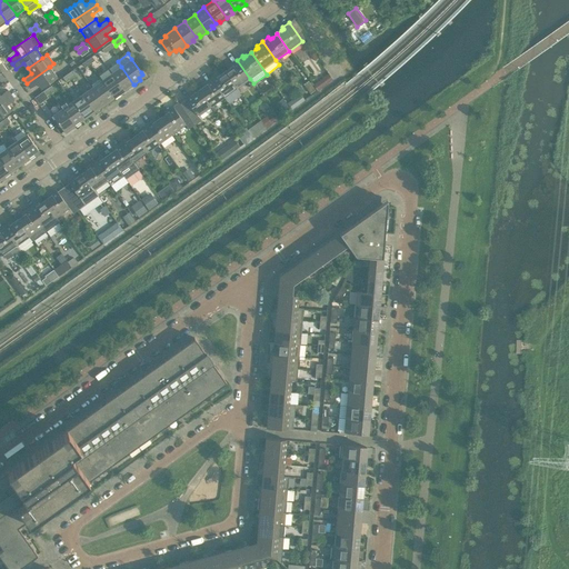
[(135,57),(131,59),(141,72),(145,70),(135,57)]
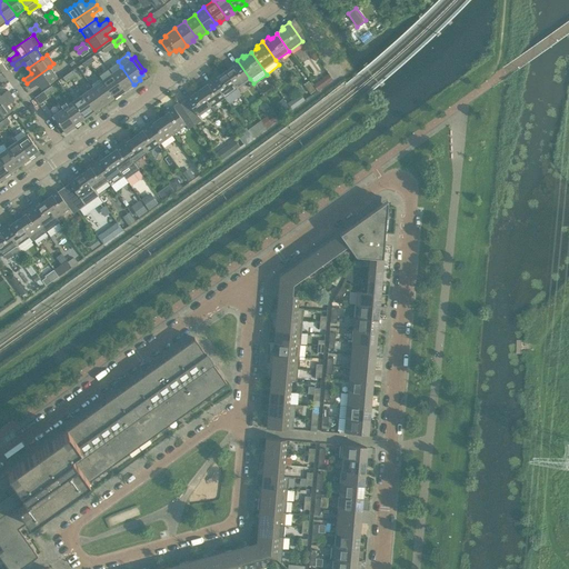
[(230,68),(225,71),(237,88),(250,79),(237,60),(230,63),(232,66),(230,68)]
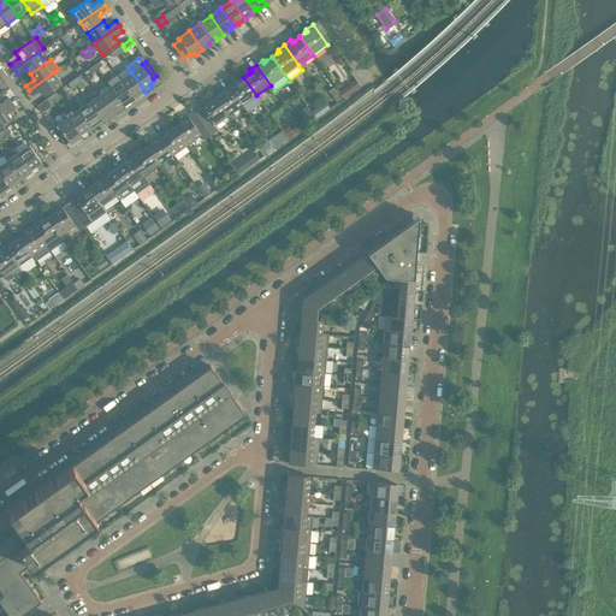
[(45,95),(61,83),(54,72),(29,90),(33,95),(41,90),(45,95)]
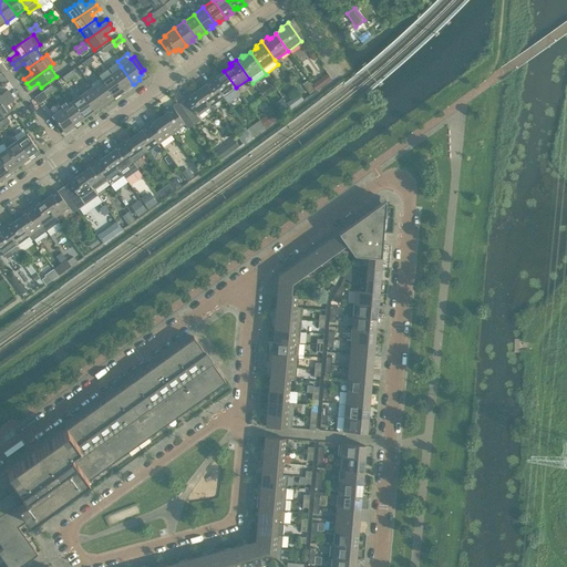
[(121,66),(111,73),(122,89),(125,86),(127,89),(133,84),(121,66)]
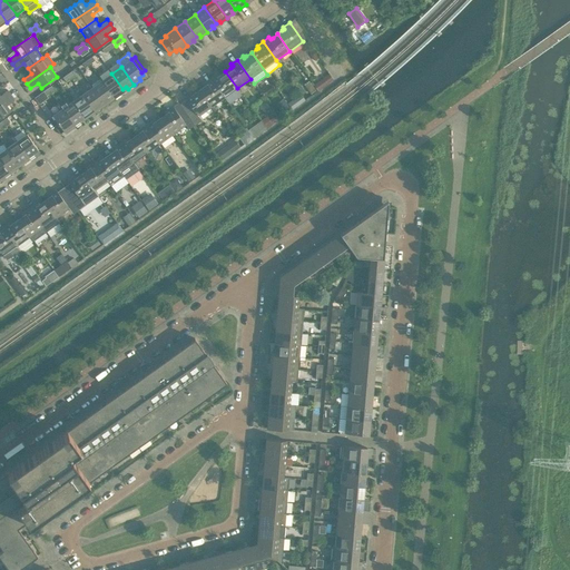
[(216,74),(210,78),(224,98),(227,102),(241,92),(237,88),(225,71),(220,75),(218,76),(216,74)]
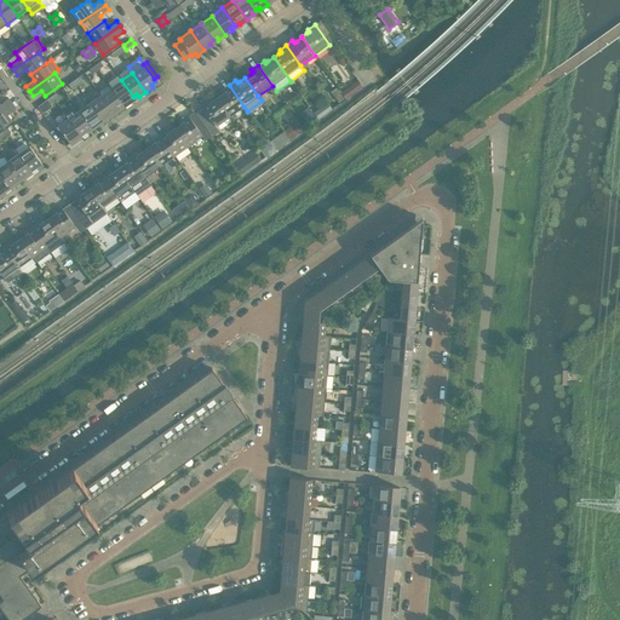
[(345,98),(365,85),(360,79),(342,92),(345,98)]
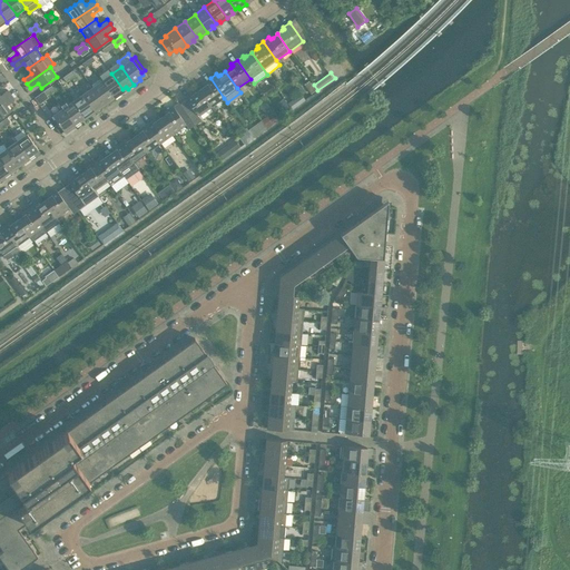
[(111,74),(101,80),(115,98),(121,94),(119,91),(123,89),(111,74)]
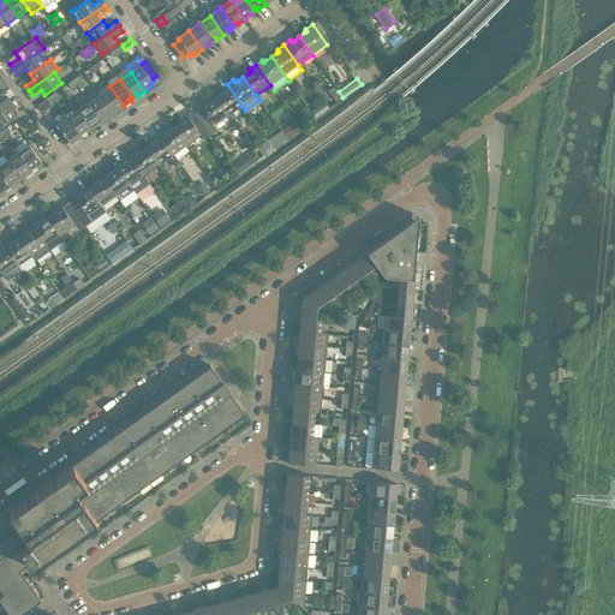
[(220,94),(215,97),(228,115),(242,106),(227,84),(221,89),(222,91),(220,94)]
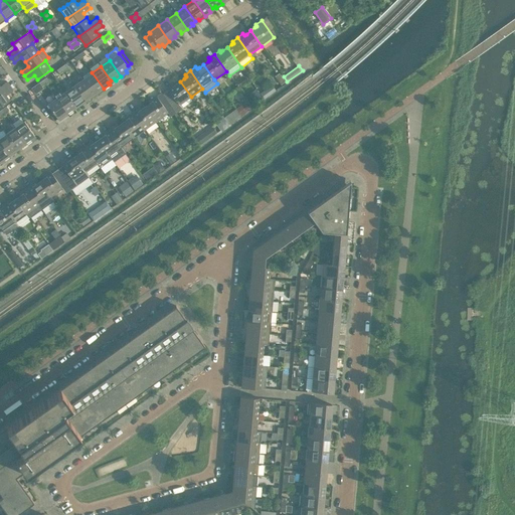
[(92,72),(83,78),(94,94),(97,92),(98,93),(104,89),(92,72)]
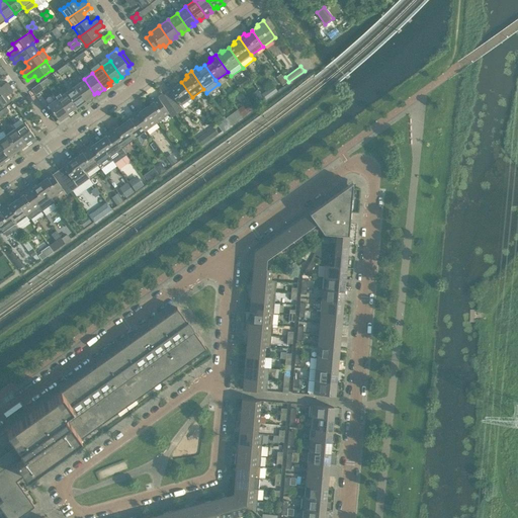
[(280,74),(276,77),(282,85),(286,82),(280,74)]
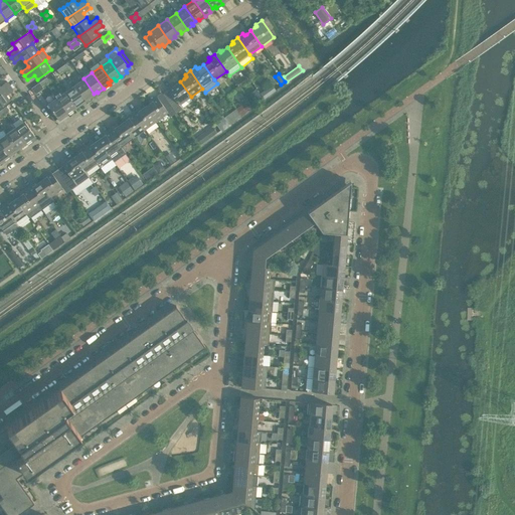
[(83,78),(74,86),(86,102),(92,98),(91,96),(94,94),(83,78)]
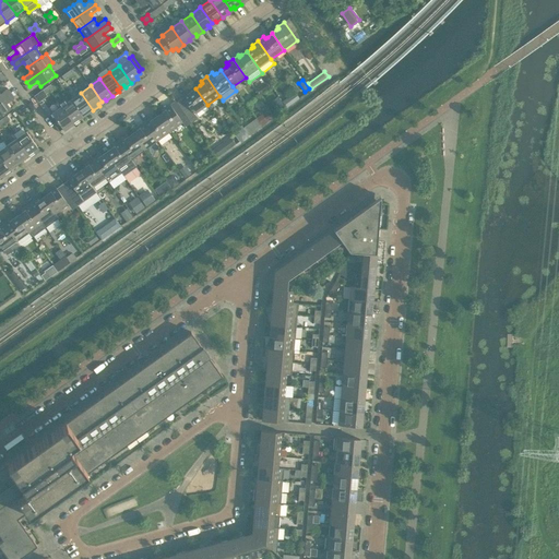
[(0,100),(11,93),(7,88),(0,93),(0,100)]
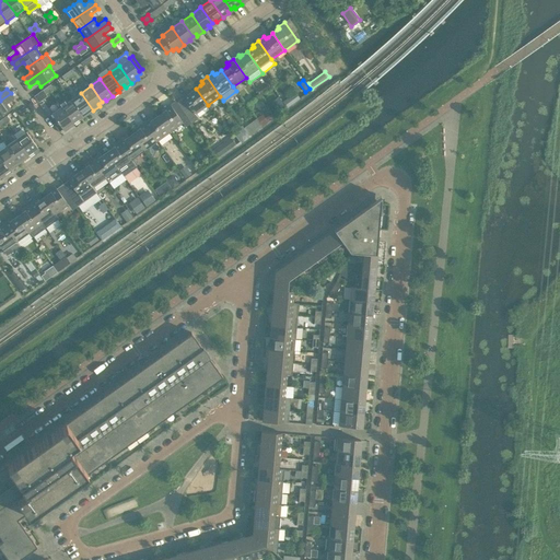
[(183,98),(177,103),(191,123),(198,118),(195,114),(208,105),(196,89),(191,92),(188,93),(187,91),(181,95),(183,98)]
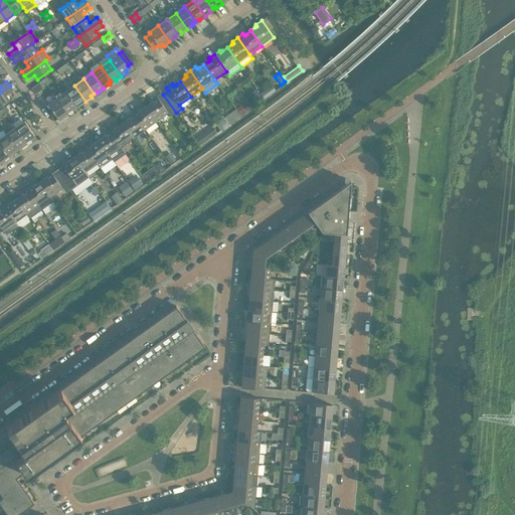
[(0,106),(9,100),(6,96),(13,91),(10,86),(0,93),(0,106)]
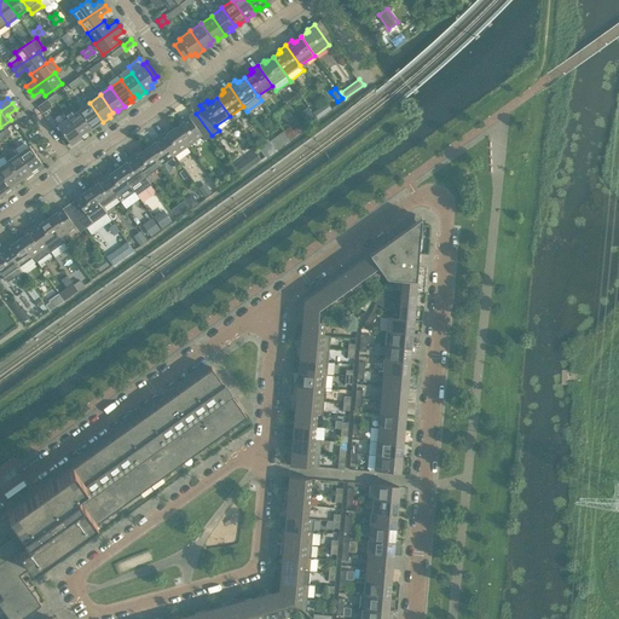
[(90,103),(79,110),(91,127),(94,125),(97,127),(103,122),(90,103)]
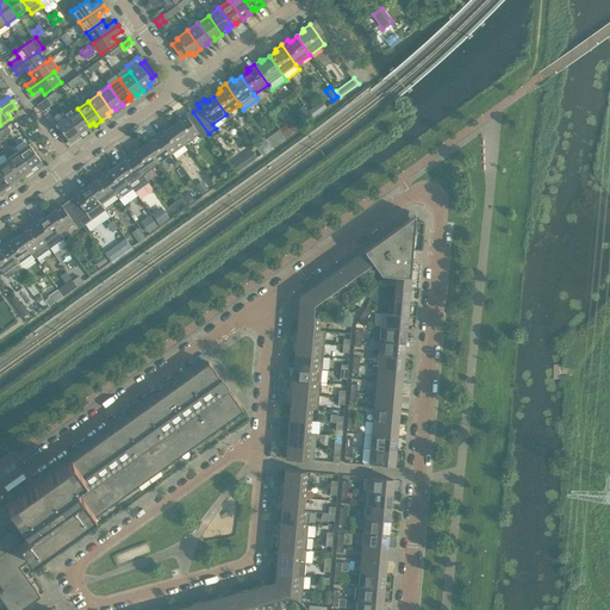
[(315,106),(309,111),(312,117),(318,112),(315,106)]
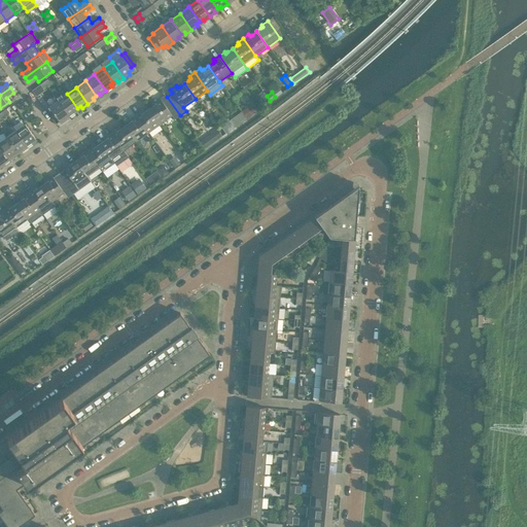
[(67,94),(58,100),(70,116),(75,112),(74,111),(77,108),(67,94)]
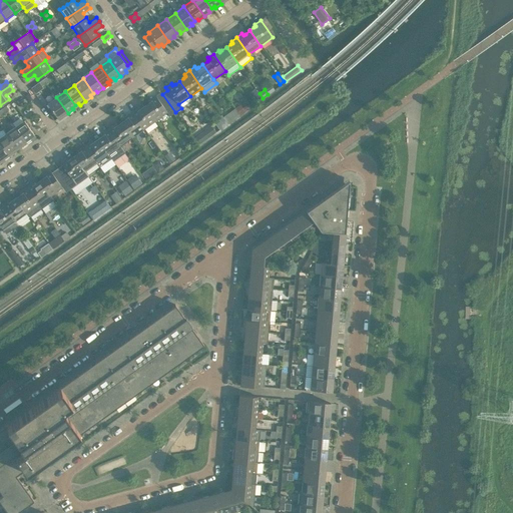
[(149,102),(144,105),(155,121),(167,112),(166,111),(172,108),(160,92),(155,96),(155,95),(149,99),(150,101),(149,102)]
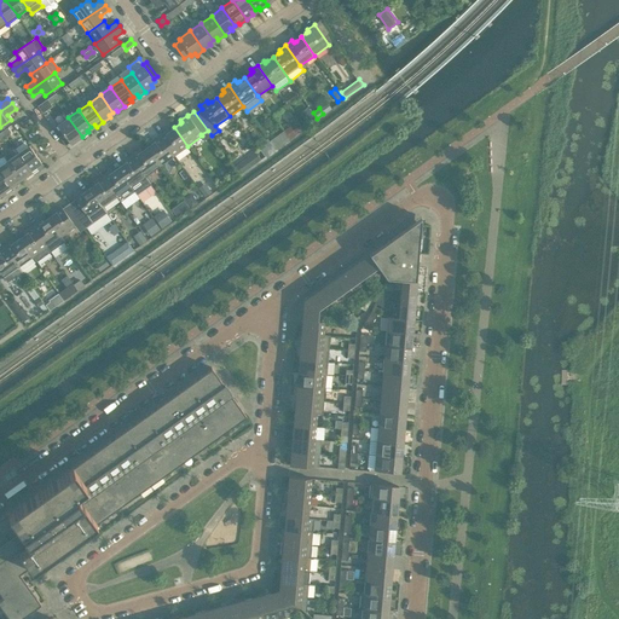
[(312,113),(305,119),(308,125),(317,119),(312,113)]
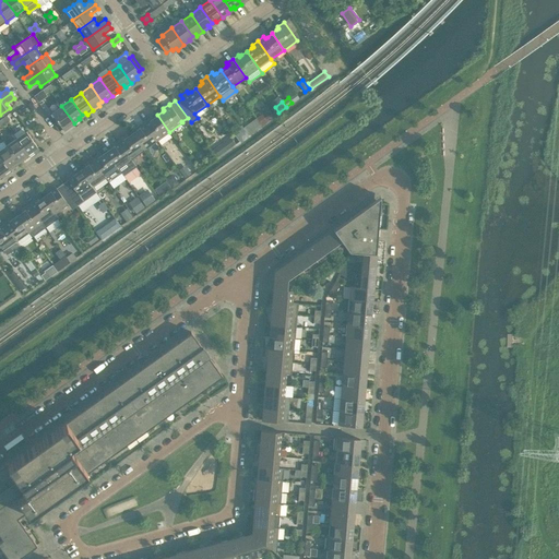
[(61,106),(51,114),(62,129),(67,127),(68,128),(74,123),(61,106)]
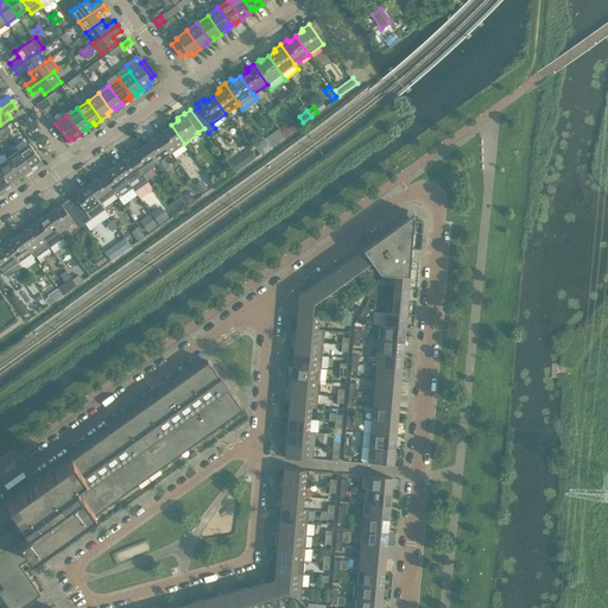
[(284,137),(298,126),(295,122),(287,127),(284,124),(278,128),(284,137)]
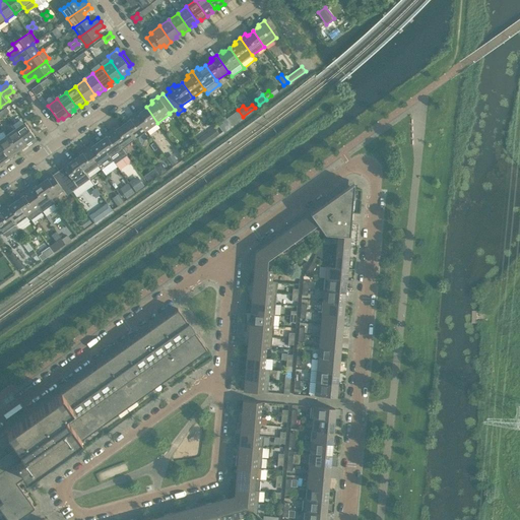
[(138,110),(133,114),(145,131),(157,123),(146,107),(142,111),(140,112),(138,110)]
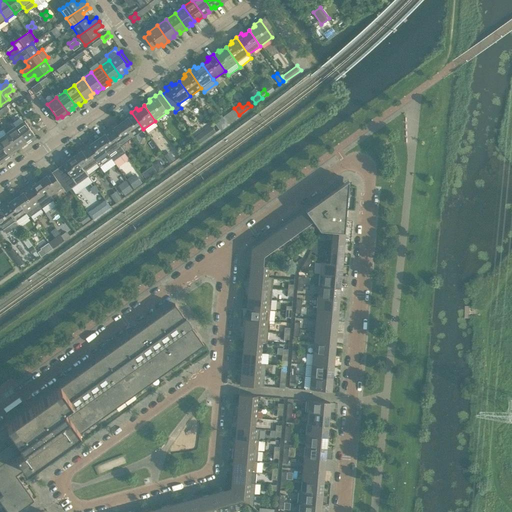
[(239,115),(234,108),(222,117),(227,123),(239,115)]
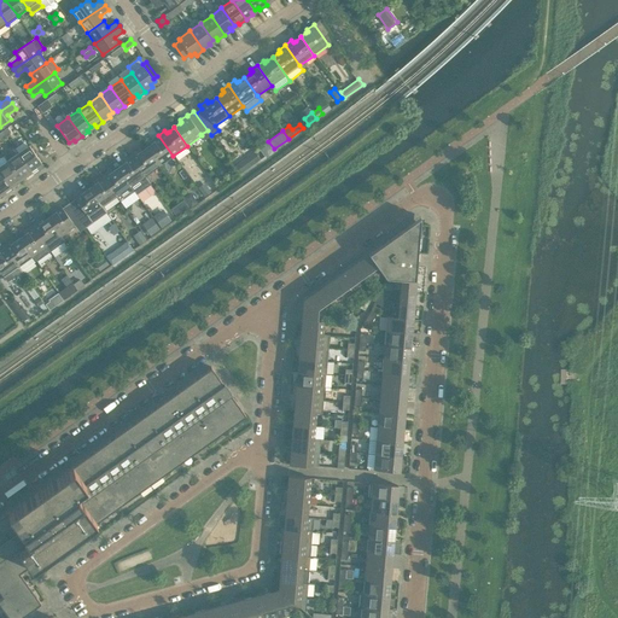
[(151,144),(146,147),(159,167),(173,156),(158,135),(152,140),(153,143),(151,144)]
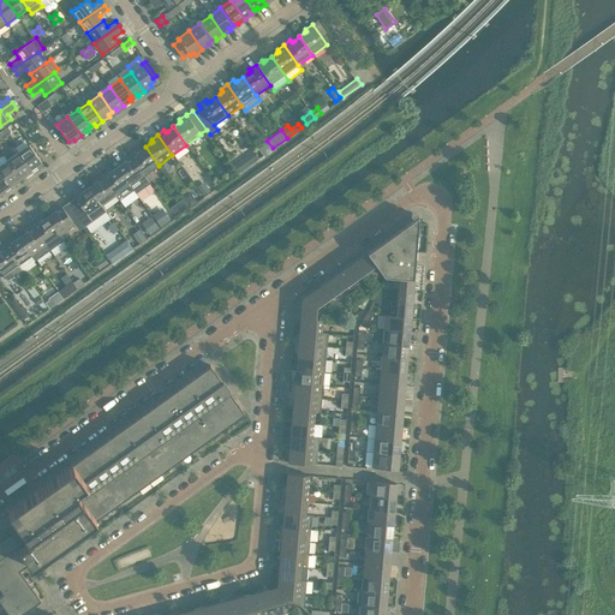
[(263,145),(258,149),(263,155),(273,148),(267,141),(266,138),(261,142),(263,145)]
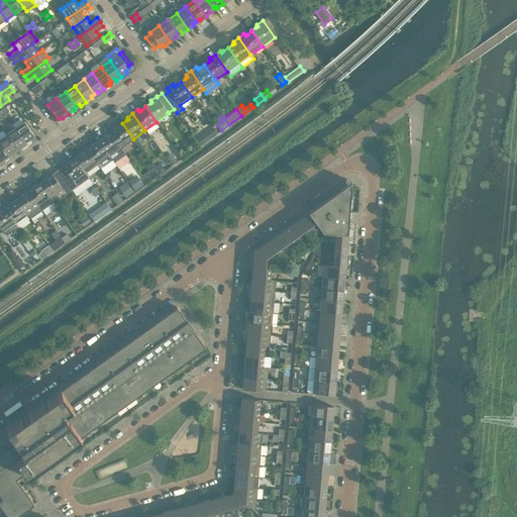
[(34,136),(24,121),(15,128),(26,144),(32,140),(31,138),(34,136)]
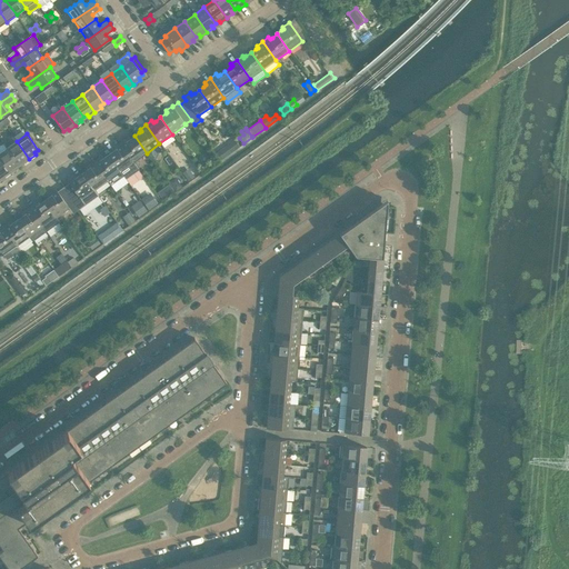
[(126,139),(120,143),(133,162),(147,153),(135,136),(129,139),(127,141),(126,139)]
